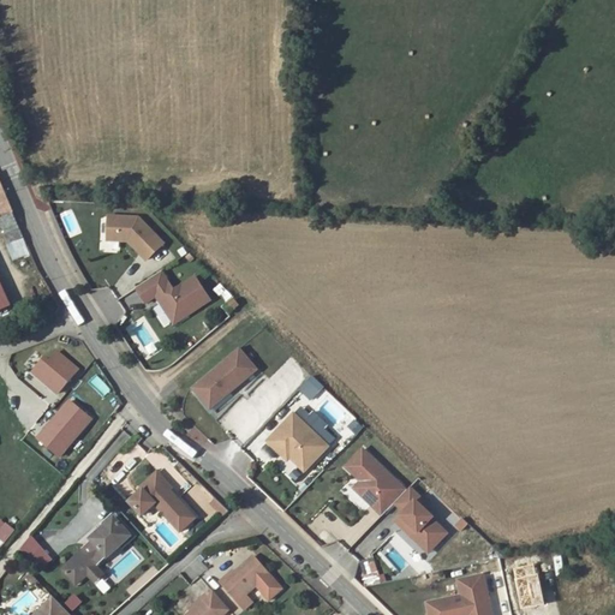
[(18,219),(0,177),(0,225),(0,227),(18,219)]
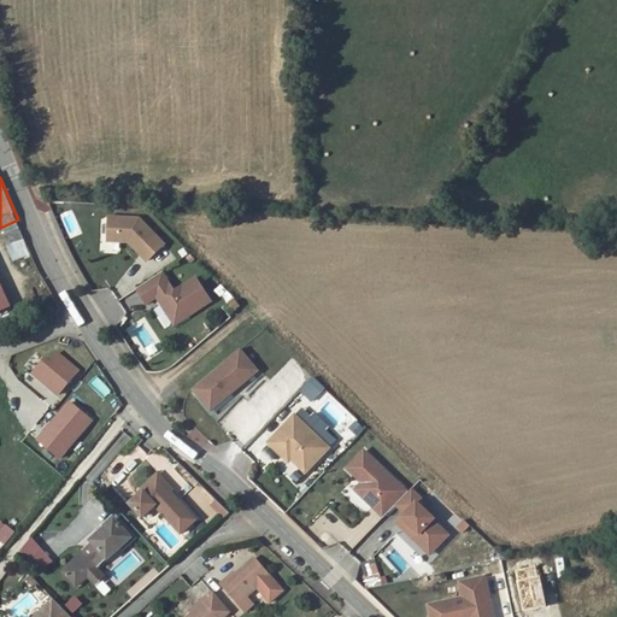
[(164,246),(139,219),(107,217),(107,244),(128,246),(145,263),(164,246)]
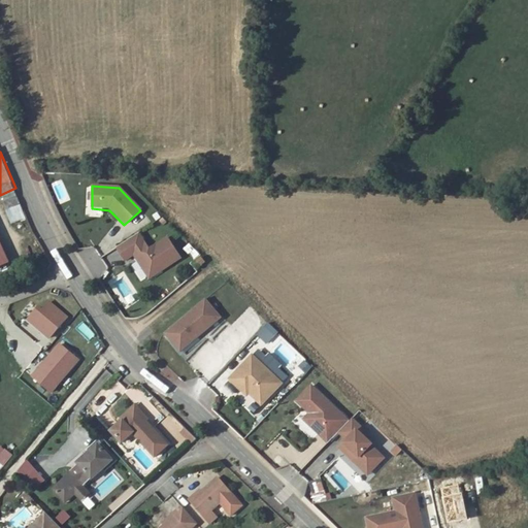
[(179,260),(165,238),(150,249),(139,234),(116,250),(125,263),(133,258),(149,281),(179,260)]
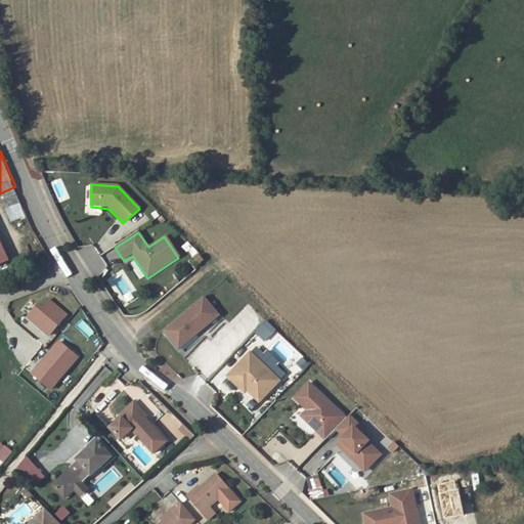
[(194,256),(187,262),(191,266),(199,260),(194,256)]
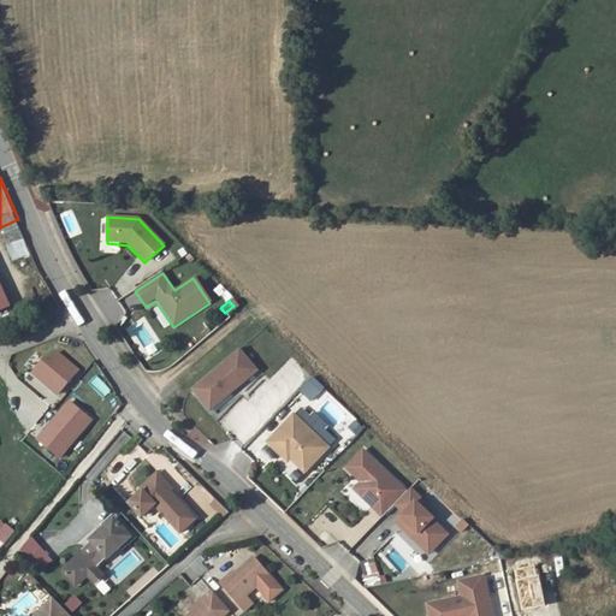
[(258,369),(240,349),(191,389),(209,410),(258,369)]
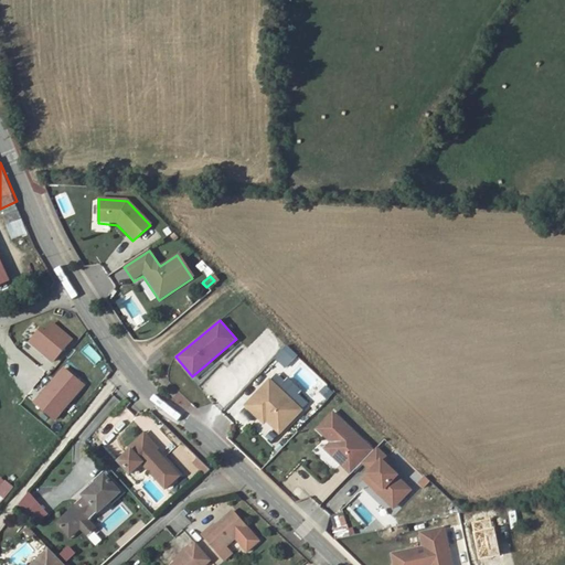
[(72,339),(52,322),(44,331),(40,328),(28,342),(53,363),(72,339)]
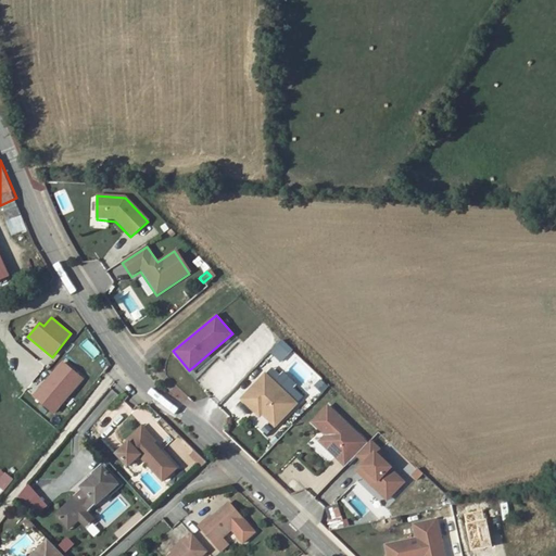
[(281,340),(269,352),(281,363),(292,350),(281,340)]
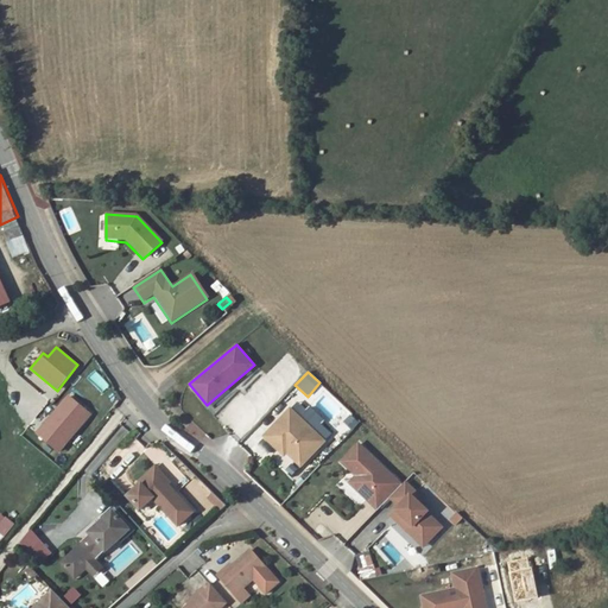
[(324,442),(290,409),(263,435),(284,456),(286,454),(301,467),(324,442)]
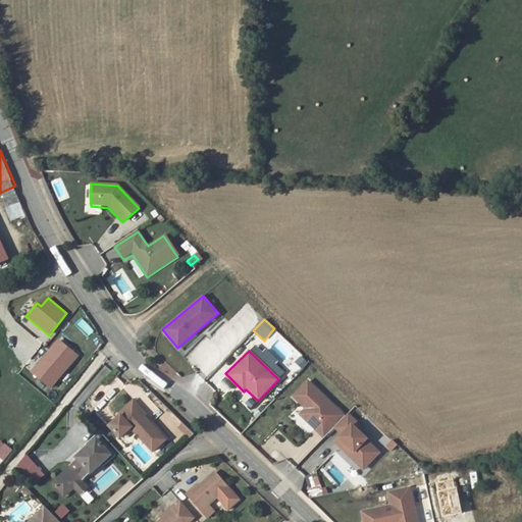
[(295,360),(300,368),(308,364),(303,356),(295,360)]
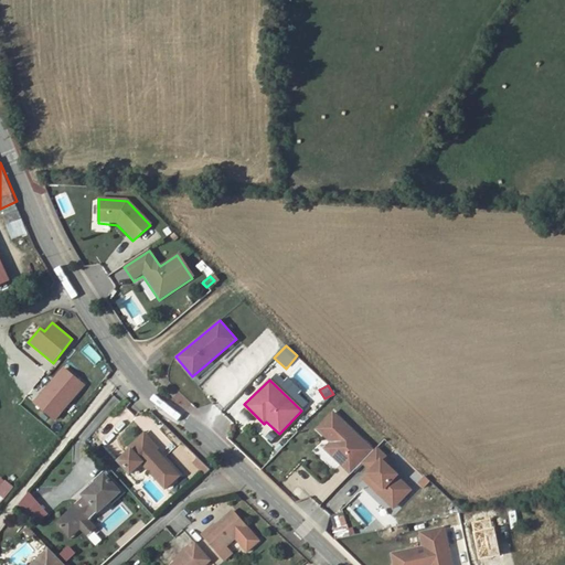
[(372,448),(332,412),(317,429),(330,441),(323,448),(350,472),(372,448)]
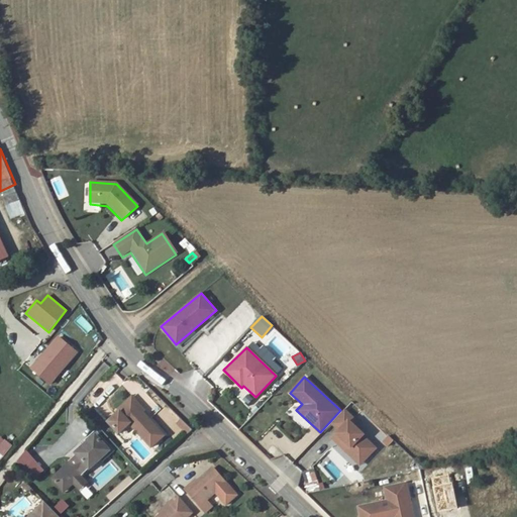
[(132,401),(109,422),(120,433),(130,423),(151,446),(164,435),(132,401)]
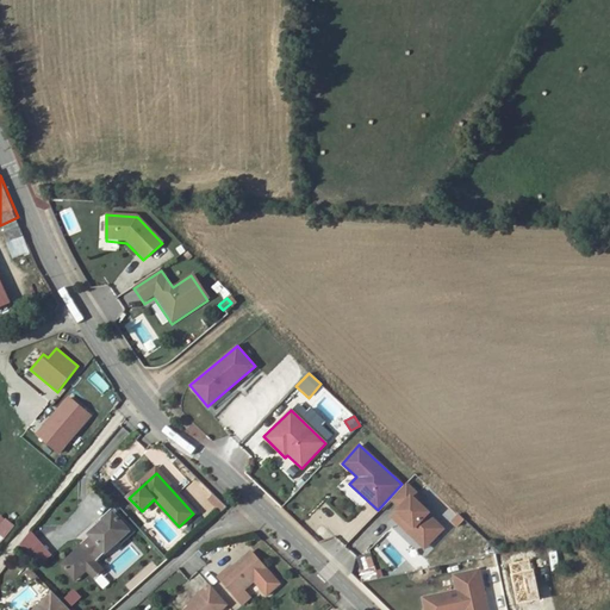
[(428,503),(408,484),(393,499),(400,508),(391,518),(425,549),(444,528),(423,509),(428,503)]
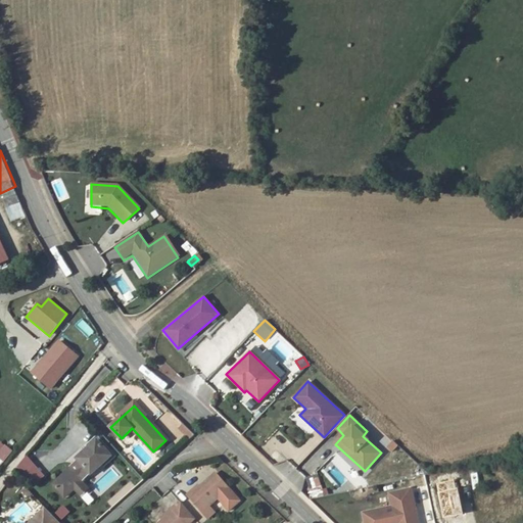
[(183,423),(178,429),(189,438),(194,433),(183,423)]
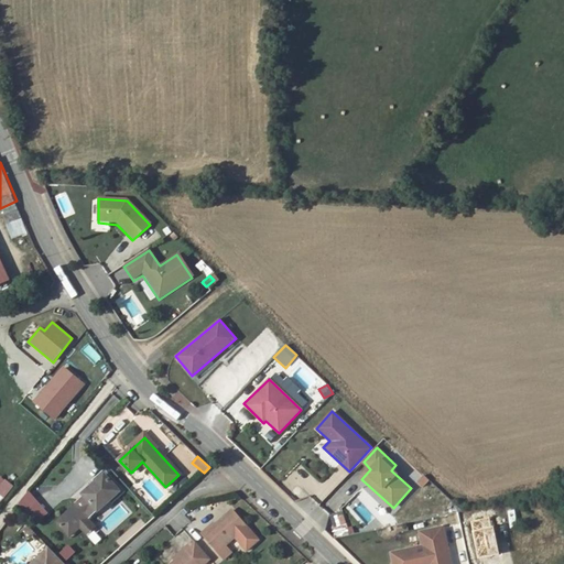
[(99,511),(121,494),(105,475),(84,492),(86,496),(57,520),(69,535),(80,527),(88,520),(99,511)]
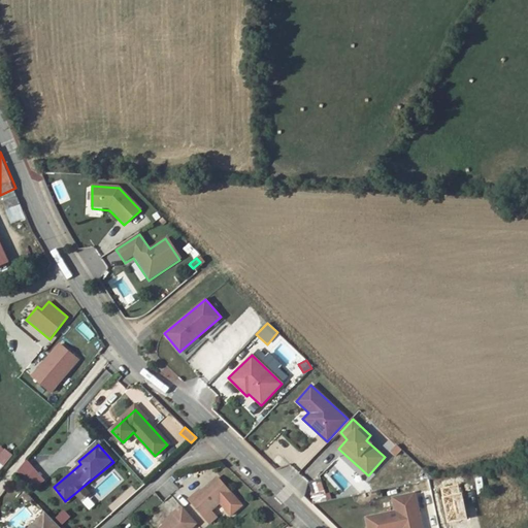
[(395,457),(402,451),(397,444),(390,450),(395,457)]
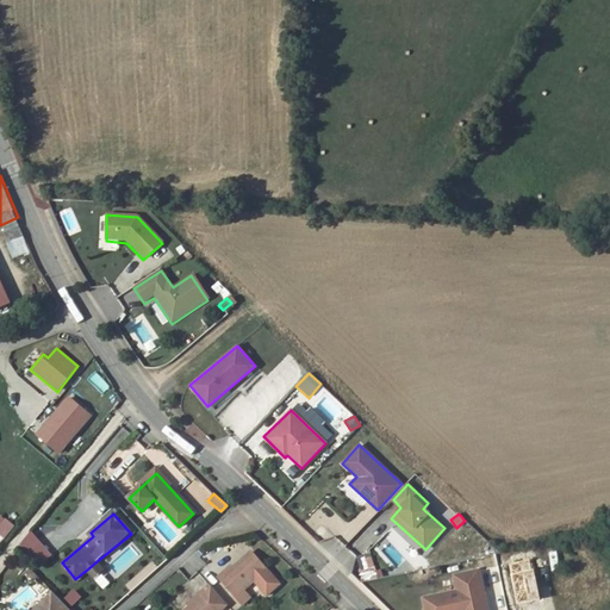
[(0,533),(6,537),(14,524),(0,515),(0,533)]
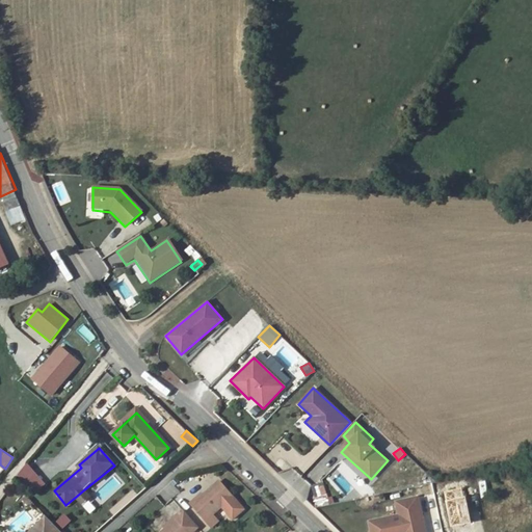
[(32,469),(22,478),(26,483),(36,474),(32,469)]
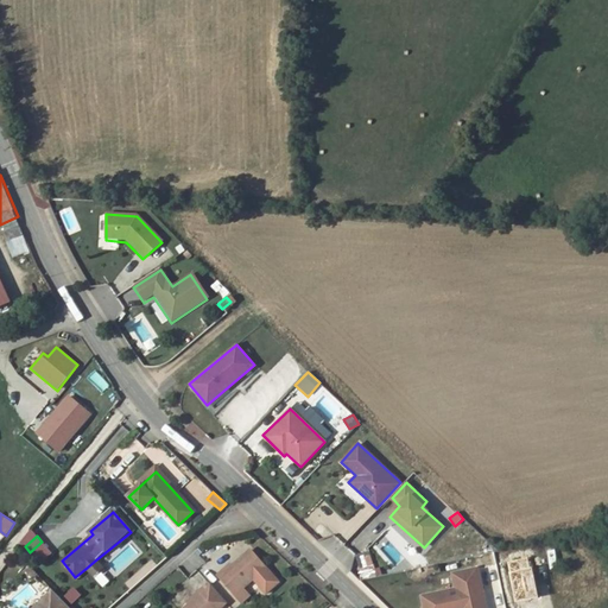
[(42,542),(30,552),(39,563),(51,552),(42,542)]
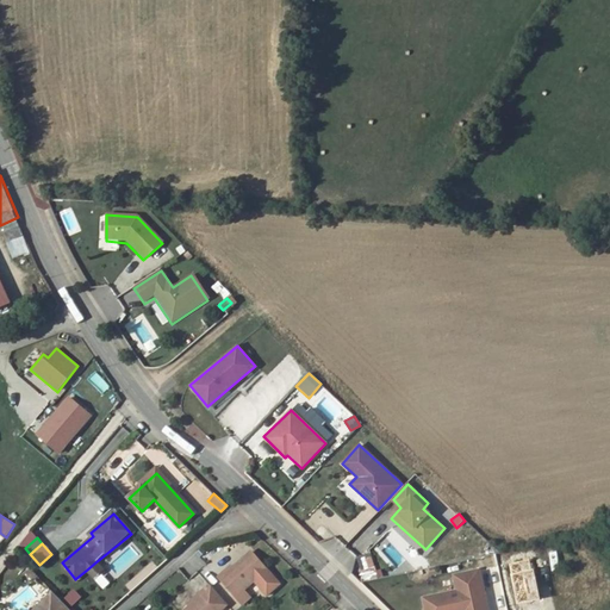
[(226,570),(218,577),(236,597),(268,570),(251,552),(229,572),(226,570)]
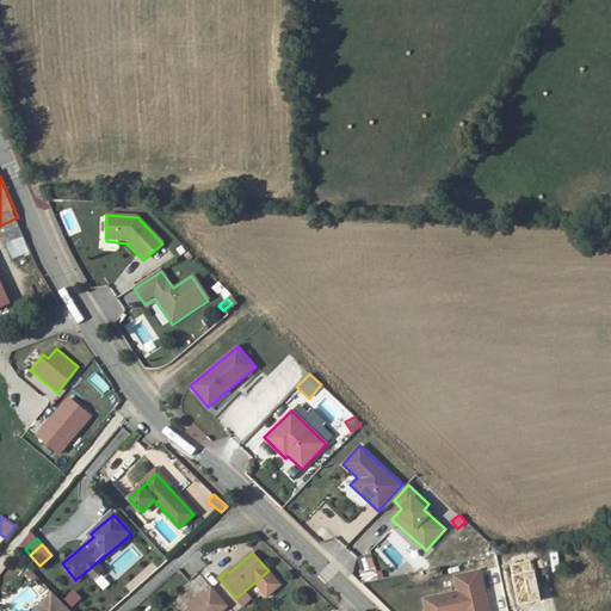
[(362,578),(375,576),(374,556),(360,557),(362,578)]
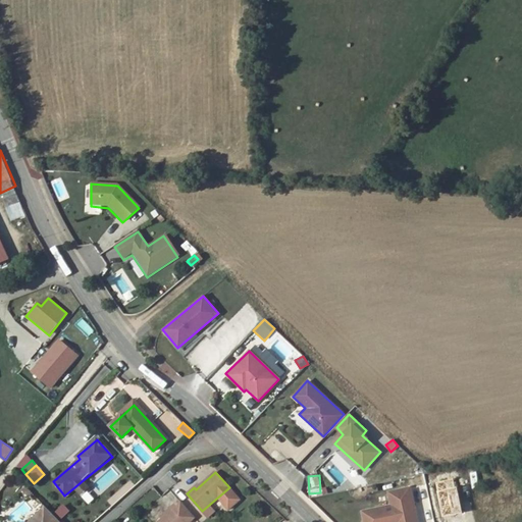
[(418,484),(411,485),(415,505),(431,501),(427,482),(424,483),(424,478),(417,480),(418,484)]
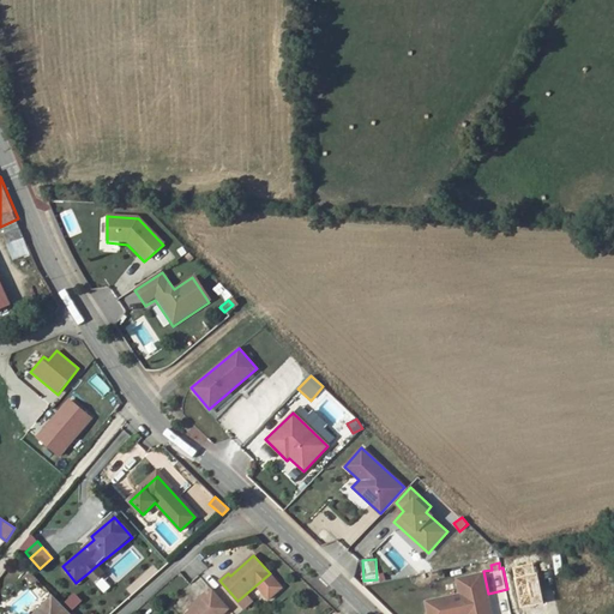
[(103,575),(96,566),(88,573),(95,581),(103,575)]
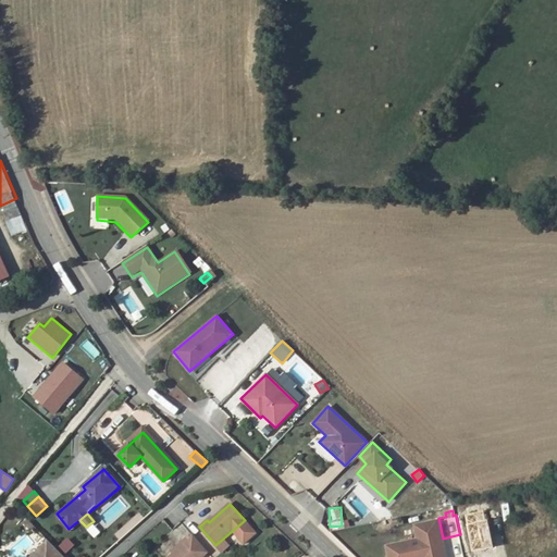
[(415,536),(383,544),(386,556),(442,556),(433,518),(411,522),(415,536)]
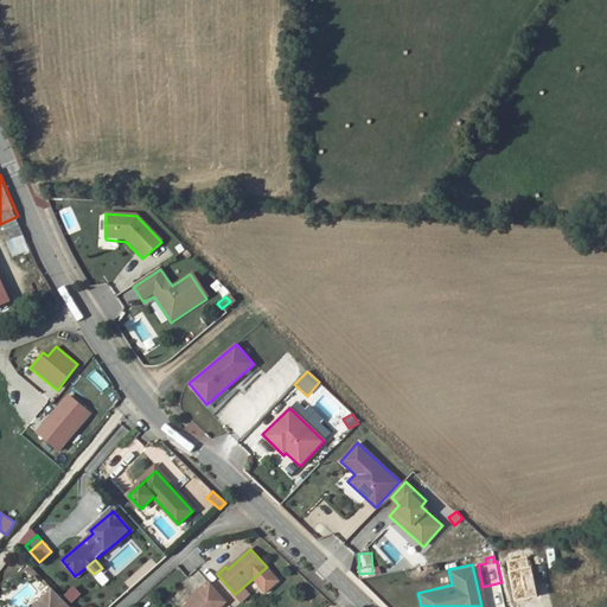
[(208,582),(199,589),(215,606),(219,606),(225,601),(208,582)]
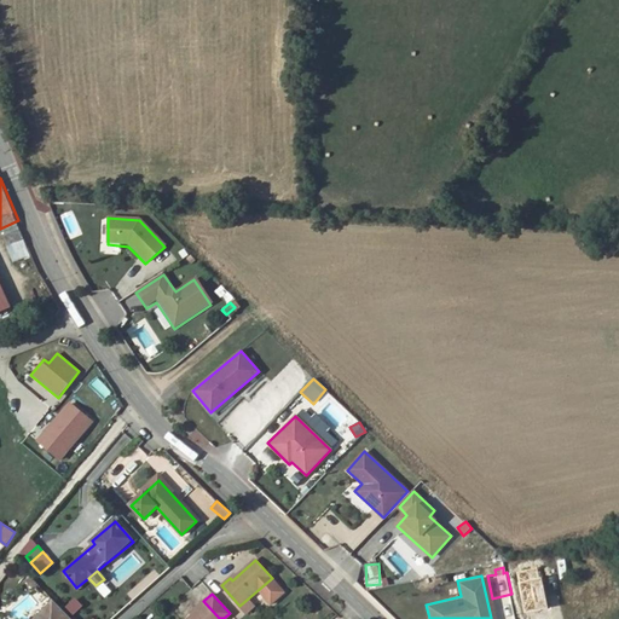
[(75,597),(65,607),(73,615),(82,606),(75,597)]
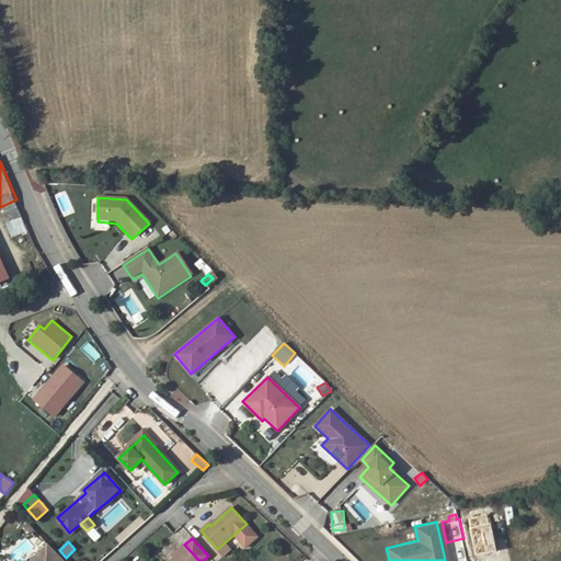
[(178,553),(169,560),(198,560),(184,545),(176,551),(178,553)]
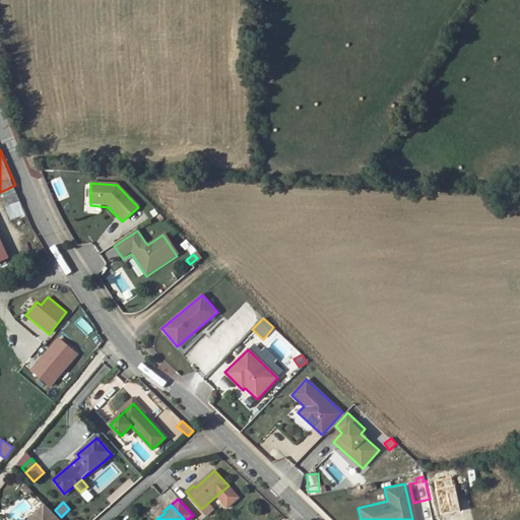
[(57,519),(43,507),(28,519),(57,519)]
